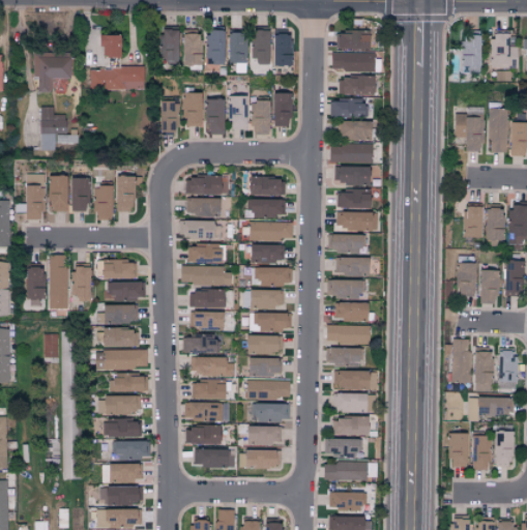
[(178,62),(179,30),(162,30),(160,61),(178,62)]
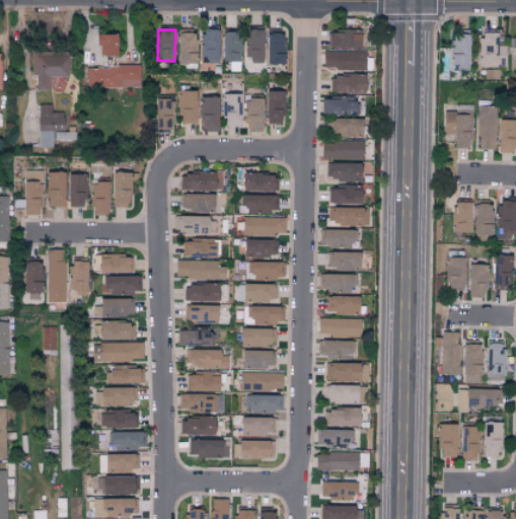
[(198,65),(197,29),(178,29),(179,65),(198,65)]
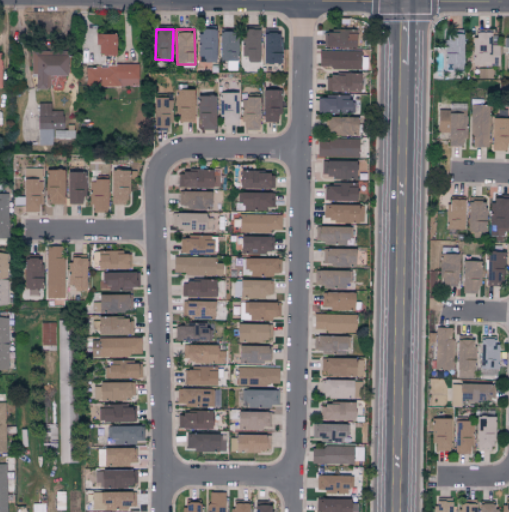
[(261,29),(245,29),(245,62),(261,62),(261,29)]
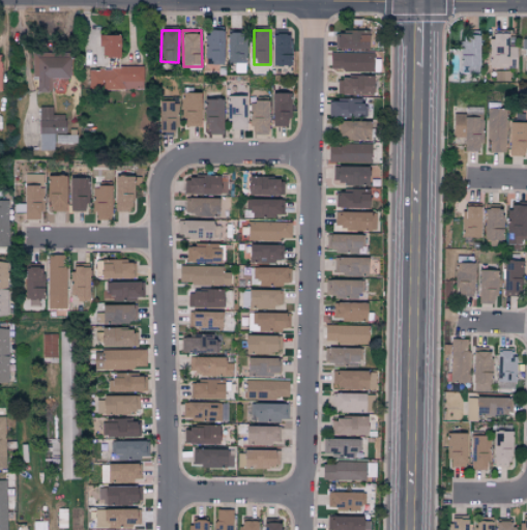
[(480,30),(462,31),(463,66),(481,66),(480,30)]
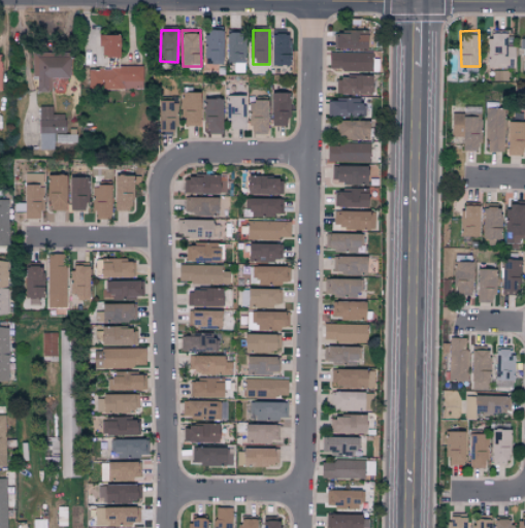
[(368,50),(368,31),(337,31),(337,48),(368,50)]
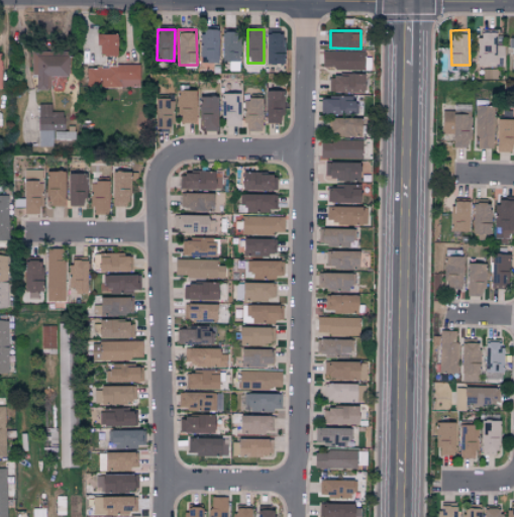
[(222,62),(240,62),(241,32),(223,31),(222,62)]
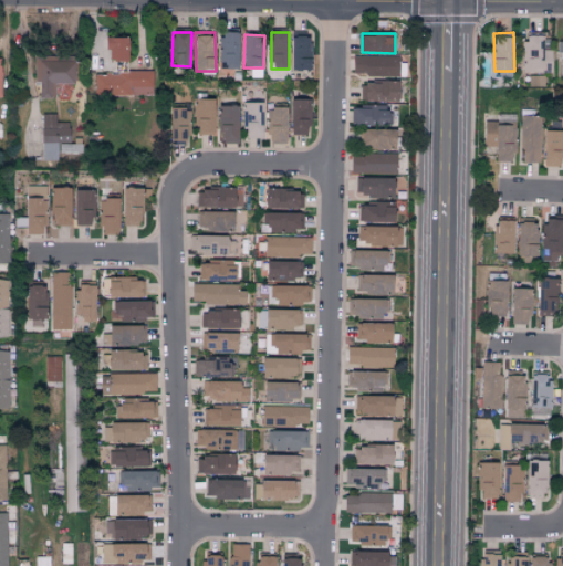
[(292,70),(312,71),(313,34),(293,34),(292,70)]
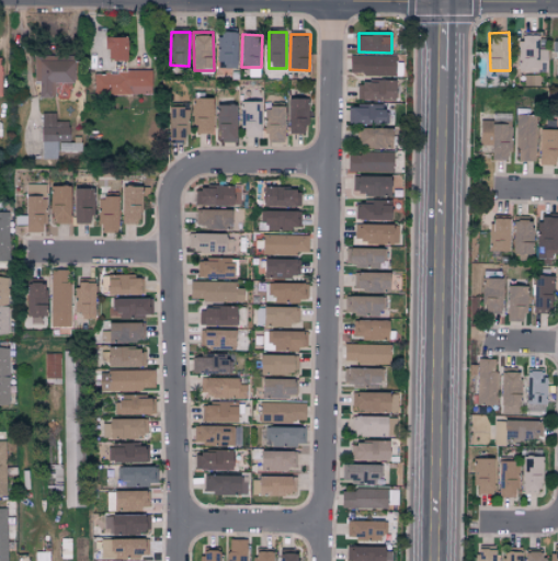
[(521,72),(548,72),(548,49),(539,49),(541,36),(521,36),(521,72)]
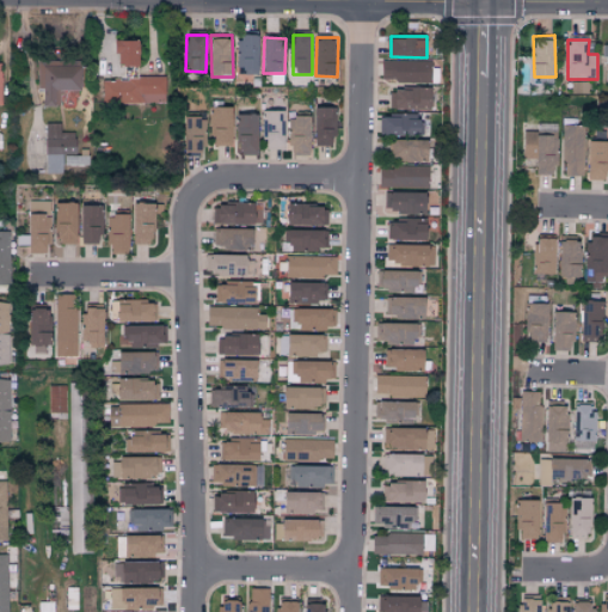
[(139,42),(117,42),(118,67),(139,67),(139,42)]
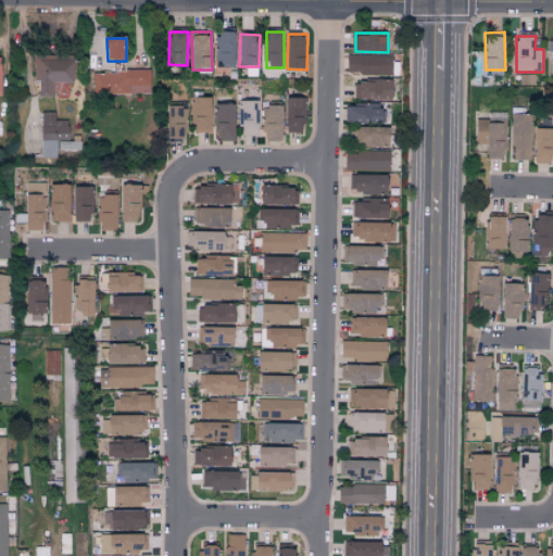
[(393,75),(393,57),(349,55),(348,74),(393,75)]
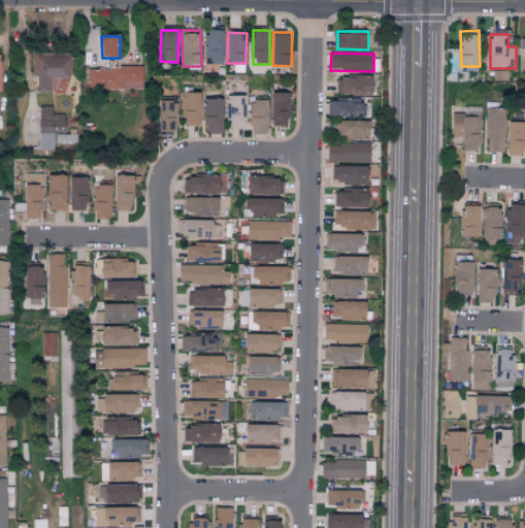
[(34,57),(34,76),(38,77),(38,92),(53,92),(54,78),(71,78),(71,58),(34,57)]
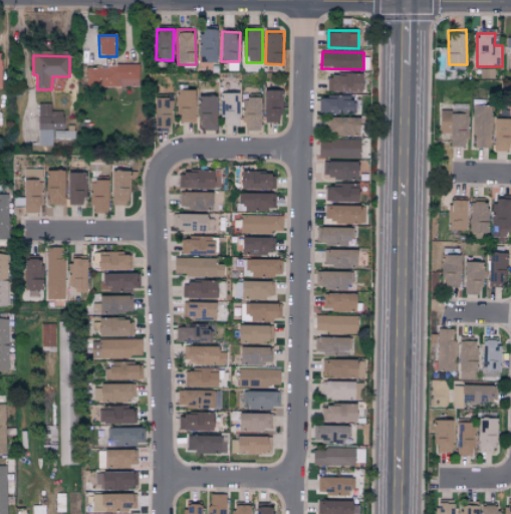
[(141,65),(87,66),(87,87),(142,86),(141,65)]
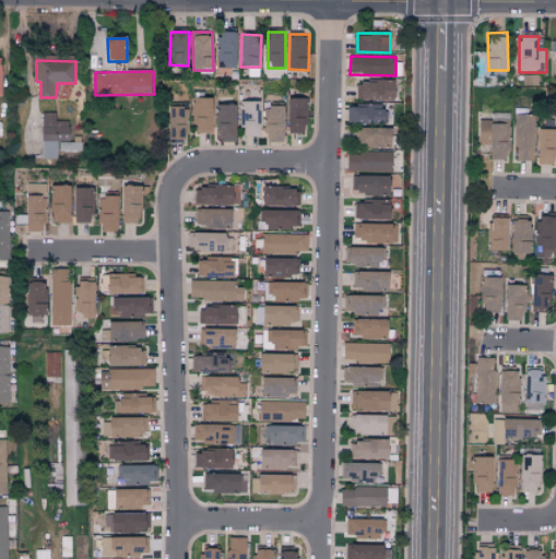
[(394,81),(362,80),(362,100),(394,100),(394,81)]
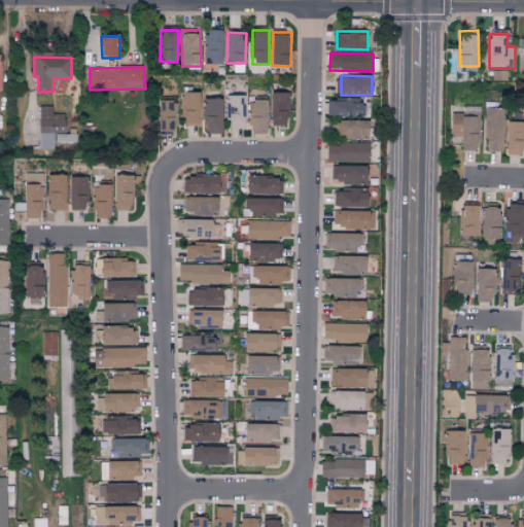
[(201,93),(194,93),(194,86),(184,86),(184,126),(201,126),(201,93)]
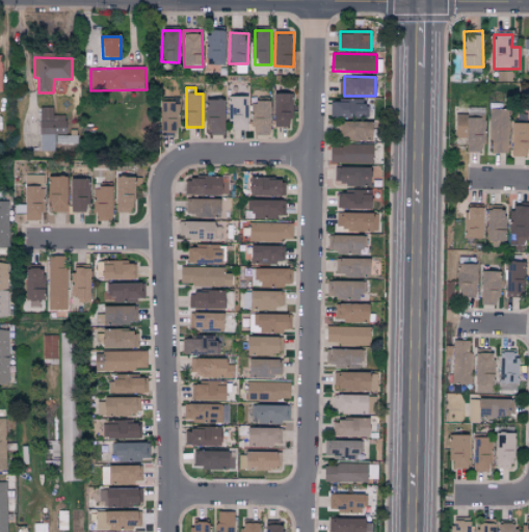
[(293,94),(274,94),(275,128),(293,128),(293,94)]
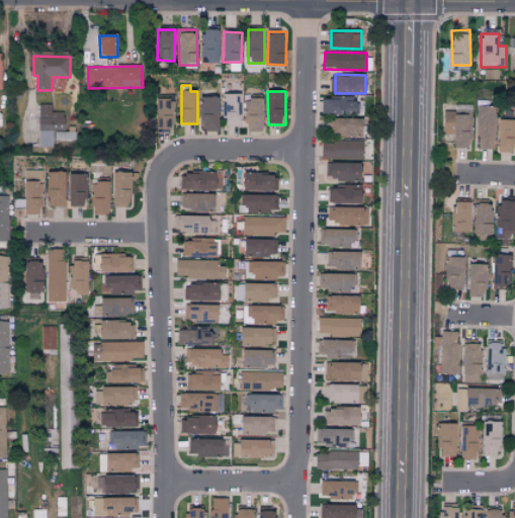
[(226,125),(242,125),(243,94),(226,94),(226,125)]
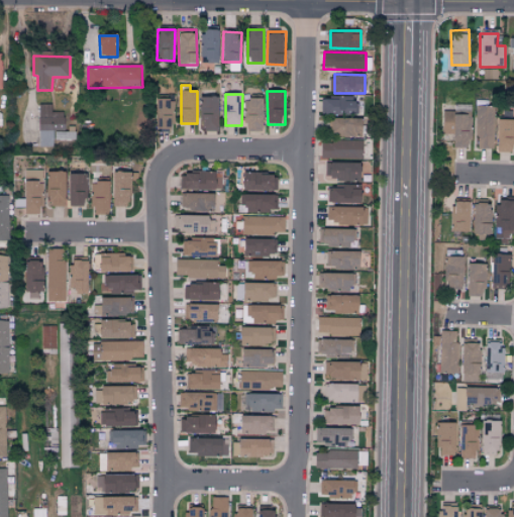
[(218,131),(219,97),(202,96),(202,130),(218,131)]
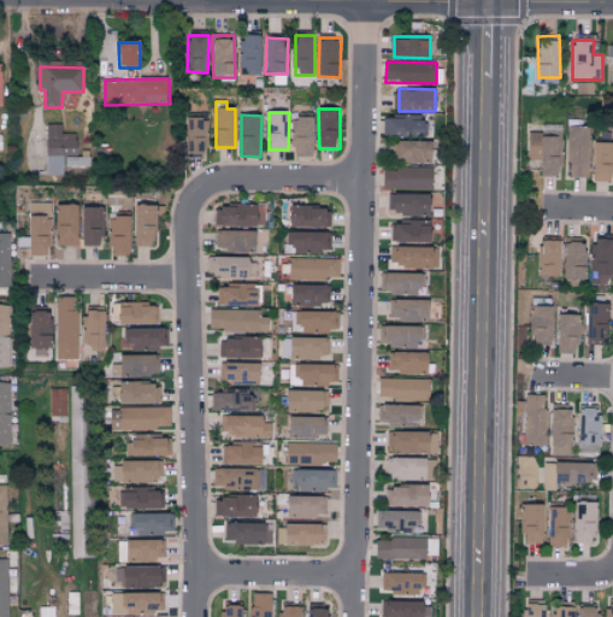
[(388,115),(387,136),(425,137),(426,116),(388,115)]
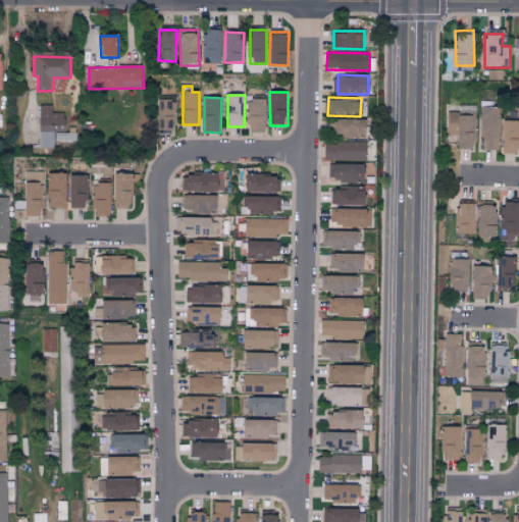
[(266,100),(250,100),(249,132),(266,132),(266,100)]
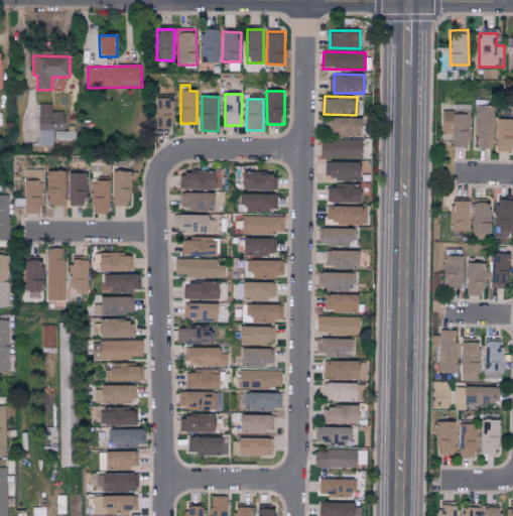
[(157,100),(156,130),(172,130),(172,100),(157,100)]
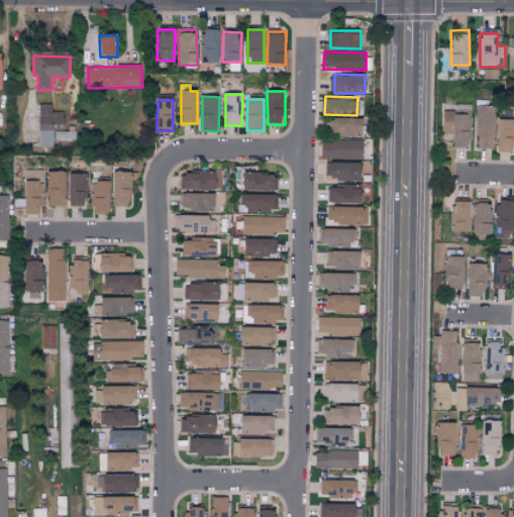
[(53,104),(39,104),(40,146),(56,145),(56,130),(66,130),(65,112),(54,112),(53,104)]
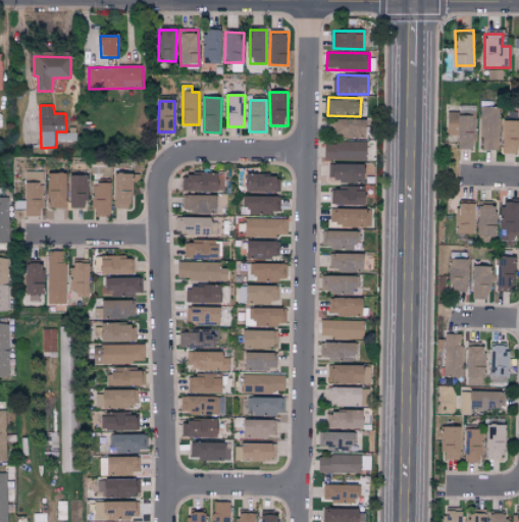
[(449,135),(459,135),(459,149),(476,149),(477,108),(463,107),(463,112),(449,112),(449,135)]
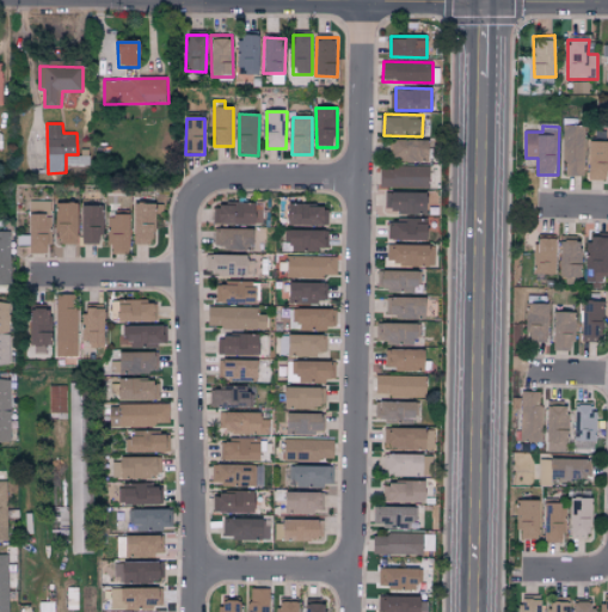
[(585,176),(587,126),(566,126),(565,176),(585,176)]
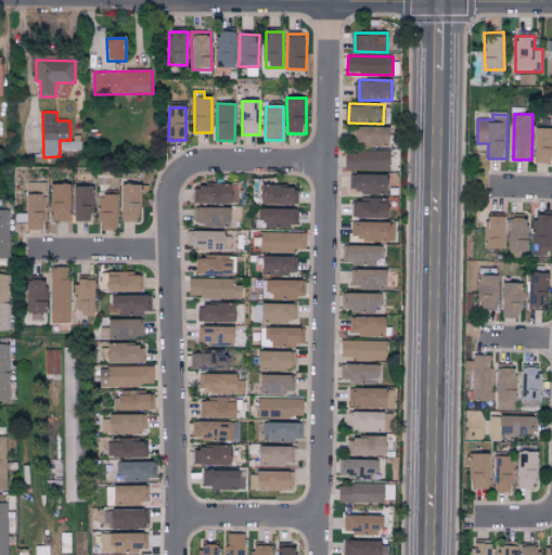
[(357,146),(389,146),(389,127),(357,127),(357,146)]
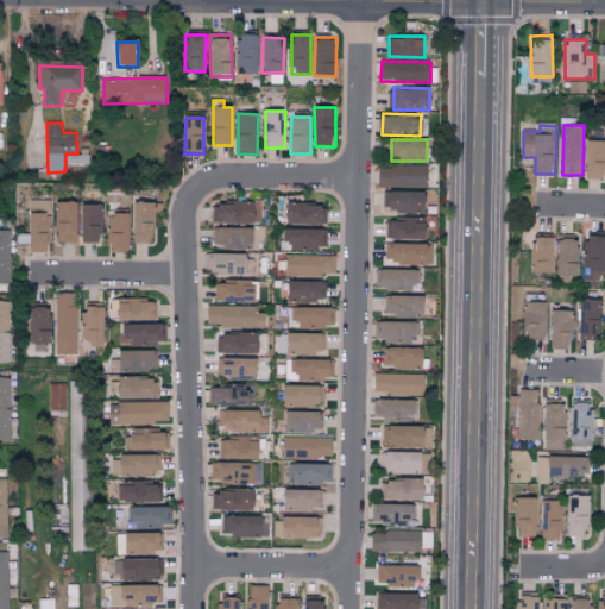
[(587,179),(604,179),(604,142),(586,142),(587,179)]
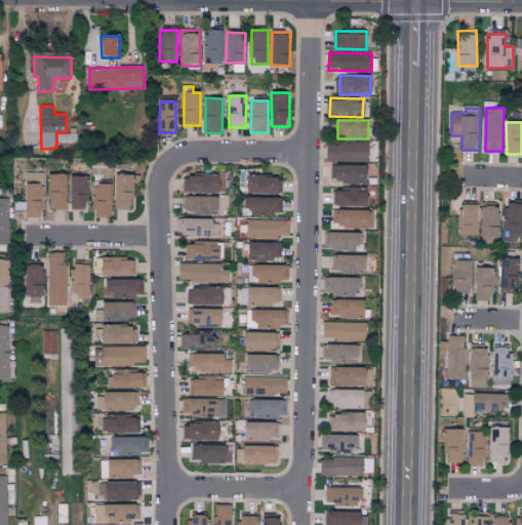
[(369,144),(327,143),(327,161),(369,162),(369,144)]
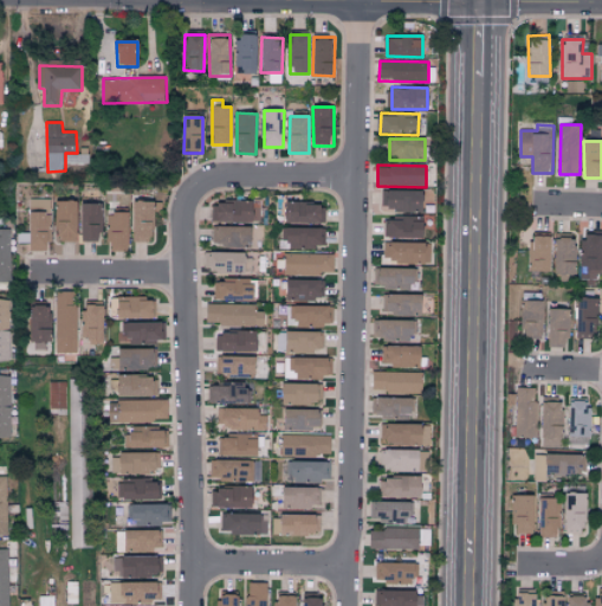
[(421,212),(422,192),(387,191),(386,211),(421,212)]
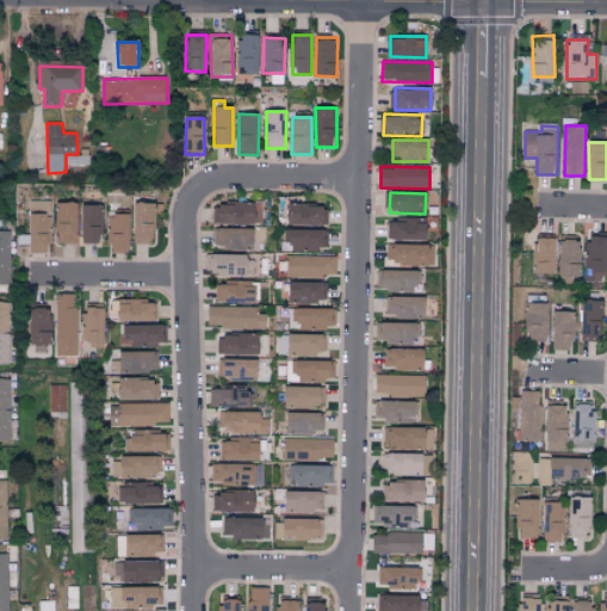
[(53,201),(30,201),(30,253),(51,253),(53,201)]
